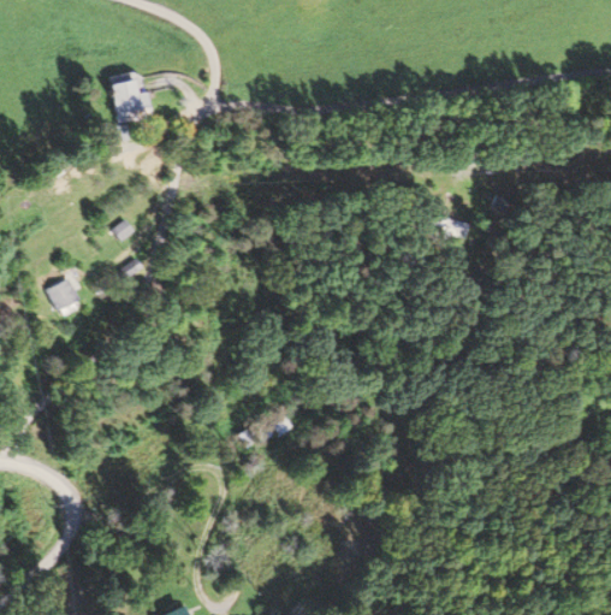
[(144,76),(111,83),(119,123),(153,116),(144,76)]
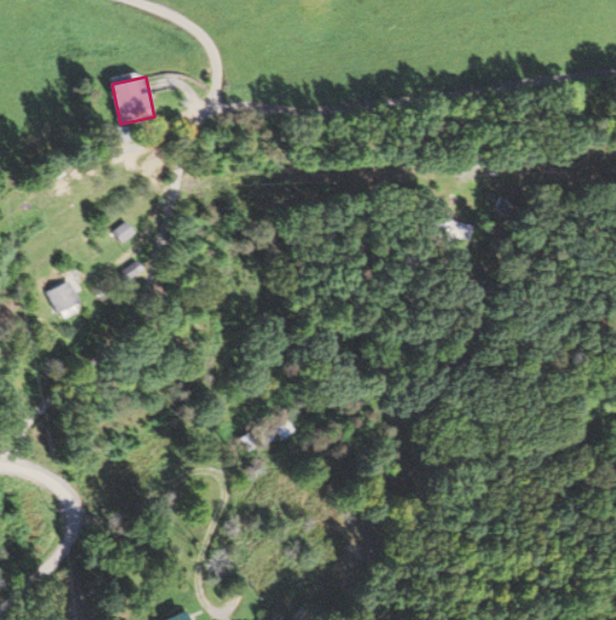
[(482,214),(485,204),(471,198),(467,209),(482,214)]
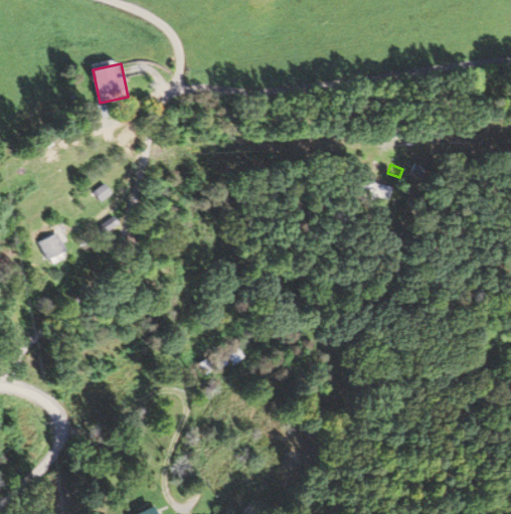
[(113,192),(105,184),(93,195),(101,204),(113,192)]
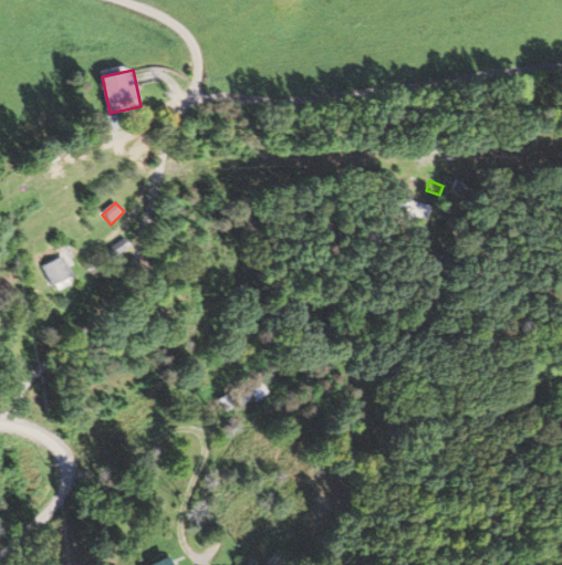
[(406,210),(393,203),(389,211),(403,218),(406,210)]
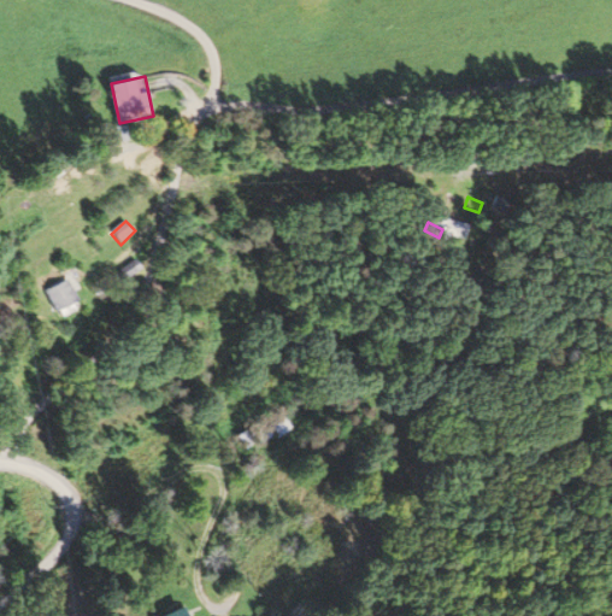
[(46,288),(54,315),(80,305),(71,280),(46,288)]
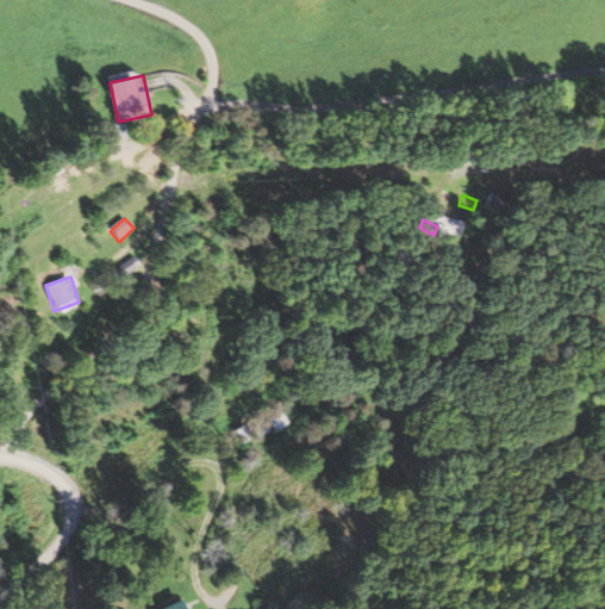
[(241,443),(253,434),(244,424),(234,434),(241,443)]
